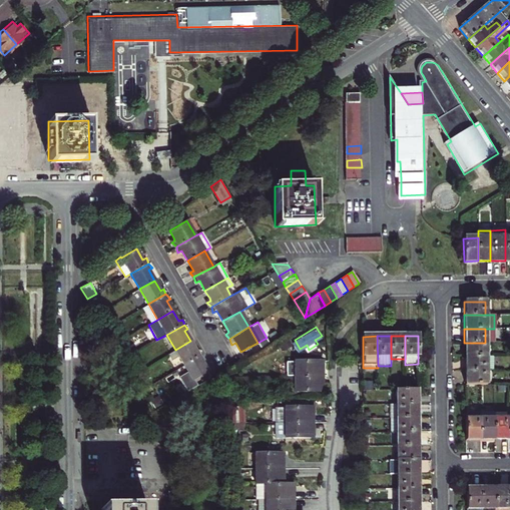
[(175,350),(183,365),(201,355),(199,350),(195,351),(190,341),(175,350)]
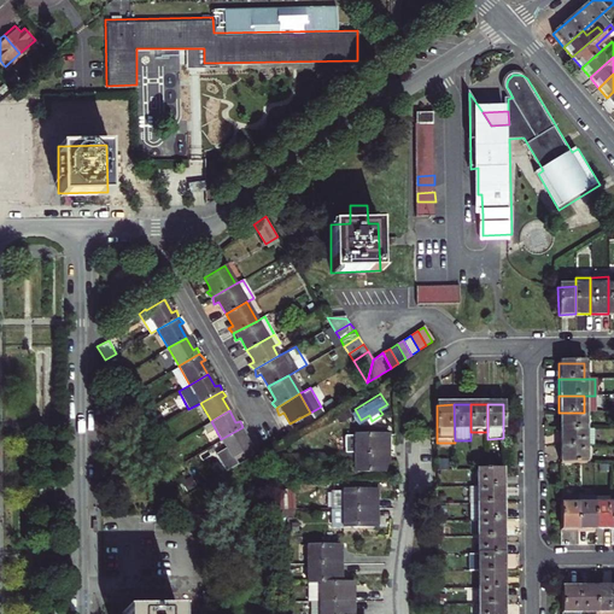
[(584,413),(559,413),(559,427),(584,427),(584,413)]
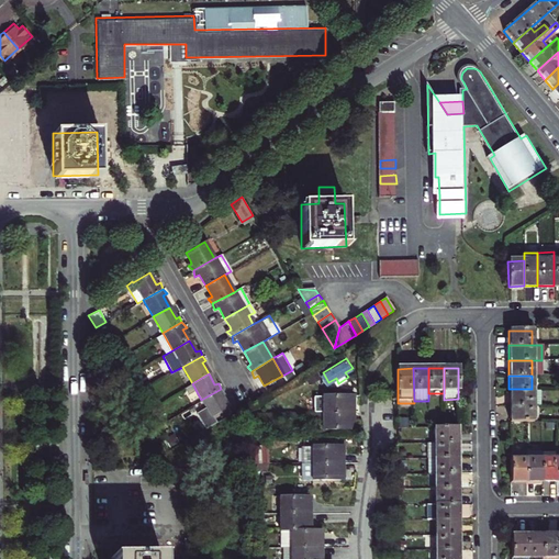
[(221,389),(201,400),(212,417),(227,407),(221,397),(225,394),(221,389)]
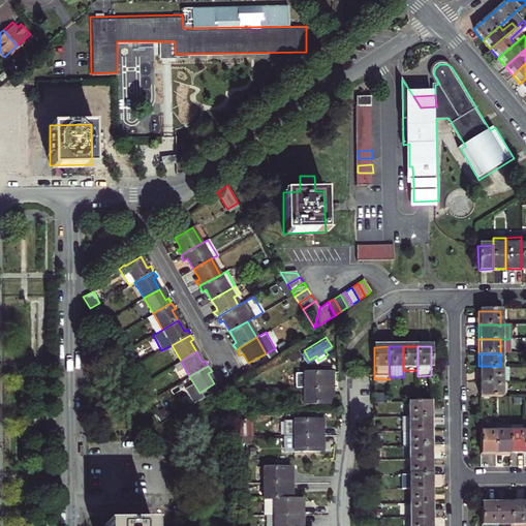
[(500,366),(478,366),(480,381),(500,380),(500,366)]
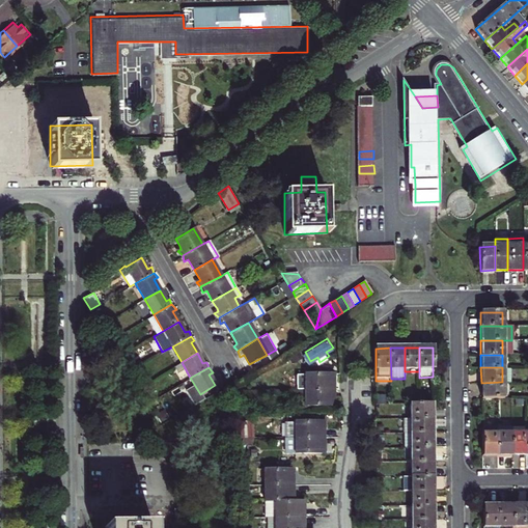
[(300,386),(308,386),(337,386),(337,370),(307,370),(307,371),(299,371),(300,386)]
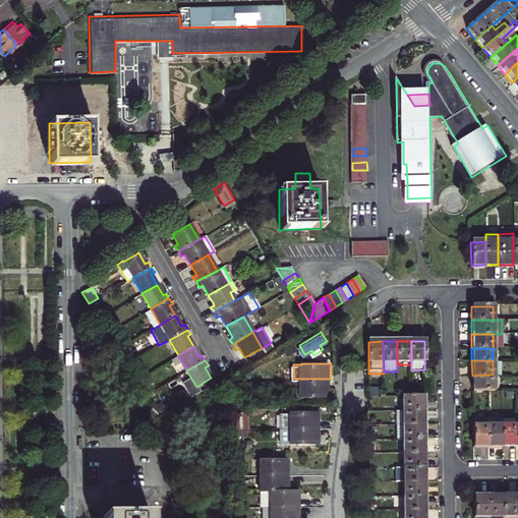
[(472,390),(487,390),(493,390),(493,375),(472,376),(472,390)]
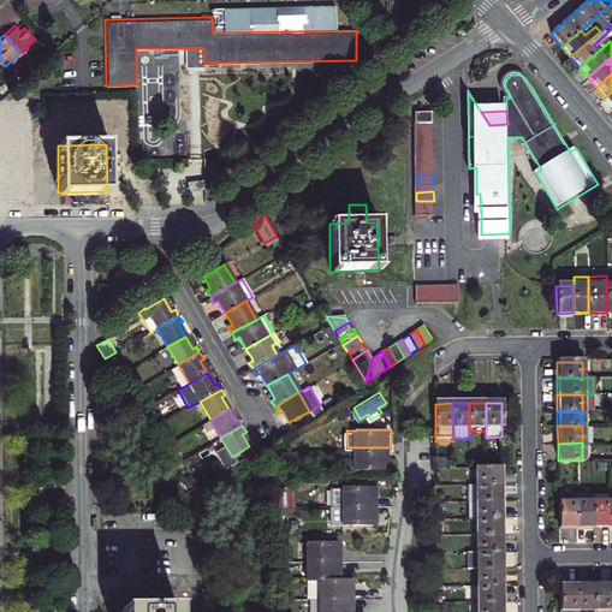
[(357,447),(357,465),(391,467),(391,447),(357,447)]
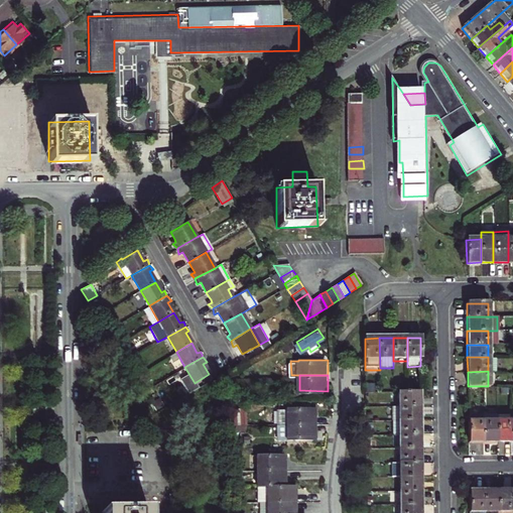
[(399,393),(399,407),(421,407),(421,392),(408,392),(399,393)]
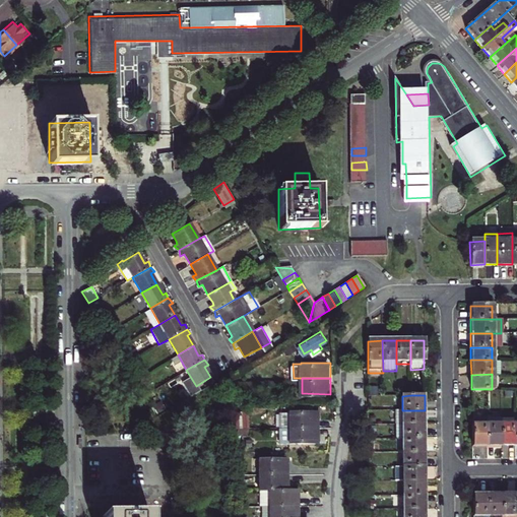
[(293,427),(322,426),(322,411),(293,410),(293,427)]
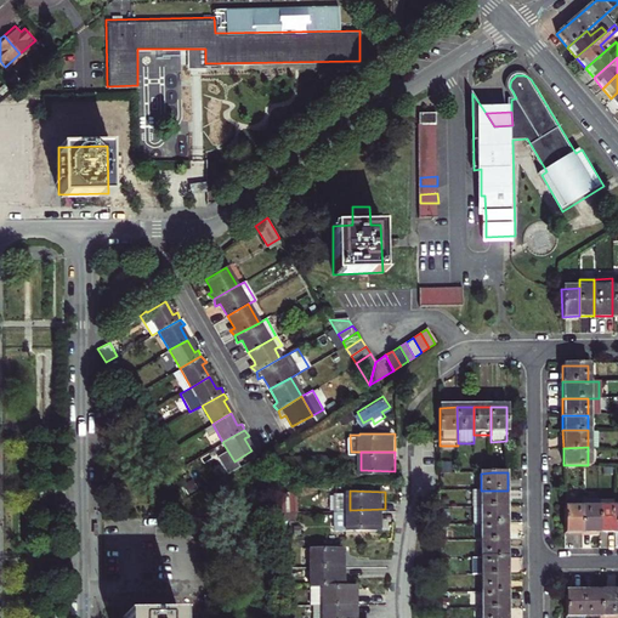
[(472,491),(472,509),(508,509),(508,491),(481,491),(472,491)]
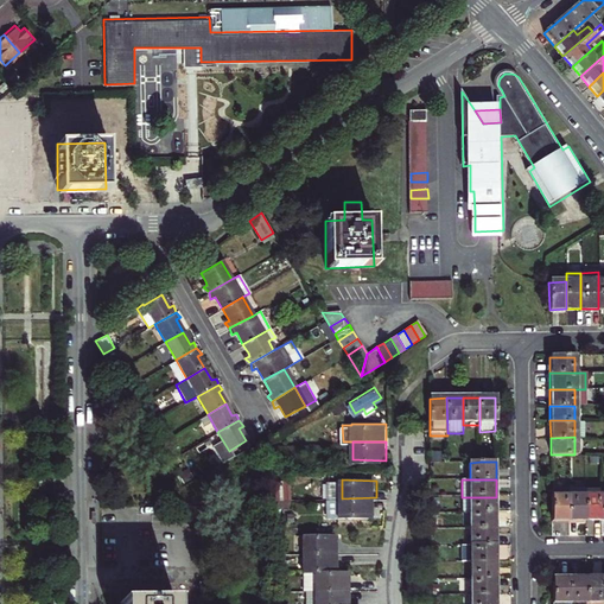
[(551,484),(551,517),(568,516),(568,484),(551,484)]
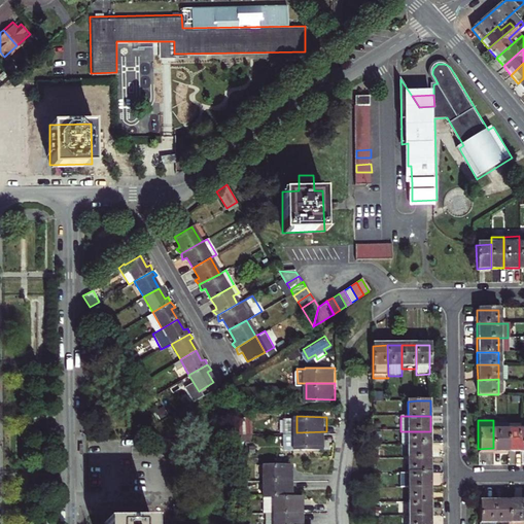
[(493,420),(493,448),(507,449),(507,426),(507,420),(493,420)]
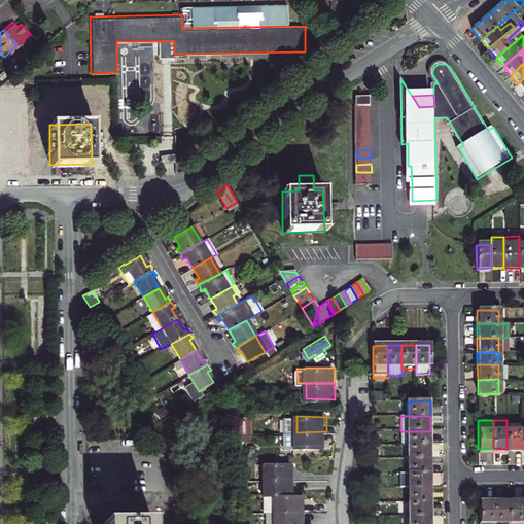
[(507,426),(507,449),(521,448),(522,426),(507,426)]
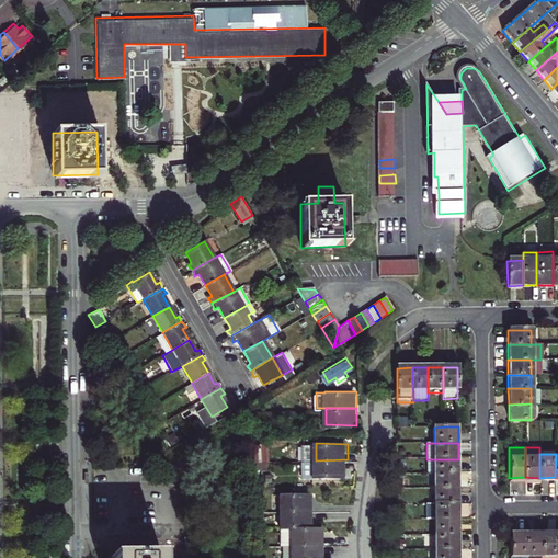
[(316,460),(316,476),(349,476),(348,459),(316,460)]
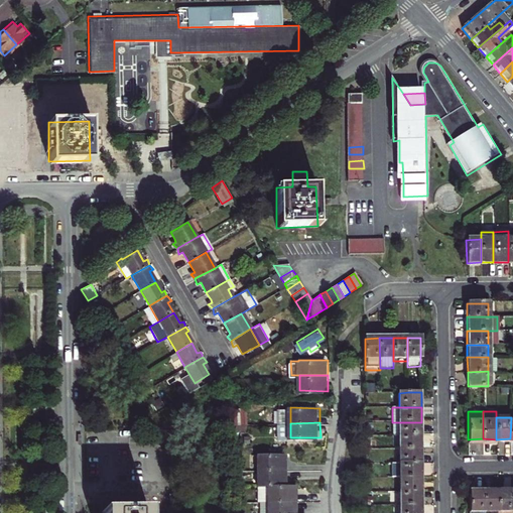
[(421,422),(392,422),(392,436),(399,436),(421,436),(421,422)]
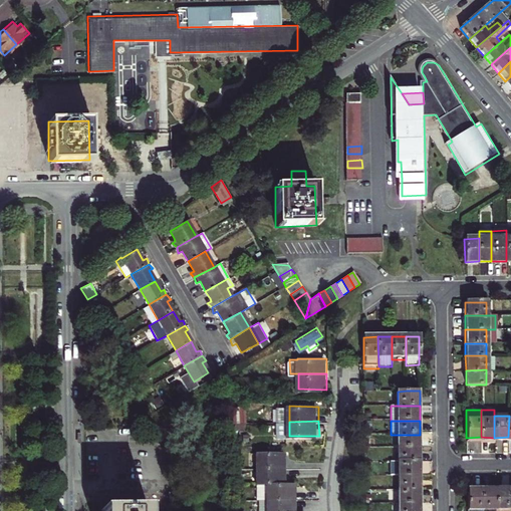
[(398,435),(398,448),(420,448),(420,435),(398,435)]
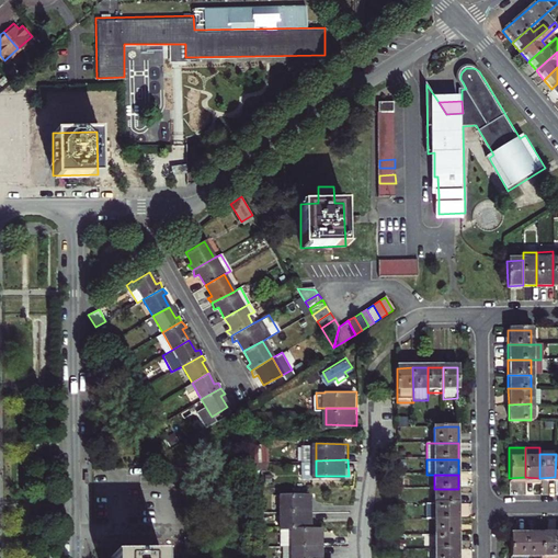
[(458,489),(434,489),(434,504),(458,504),(458,489)]
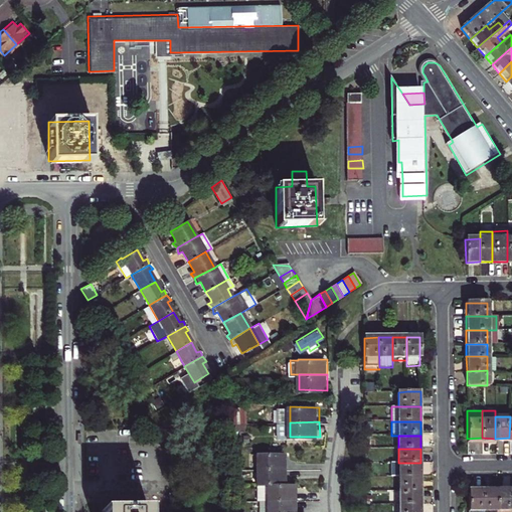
[(257,469),(286,469),(286,454),(257,454),(257,469)]
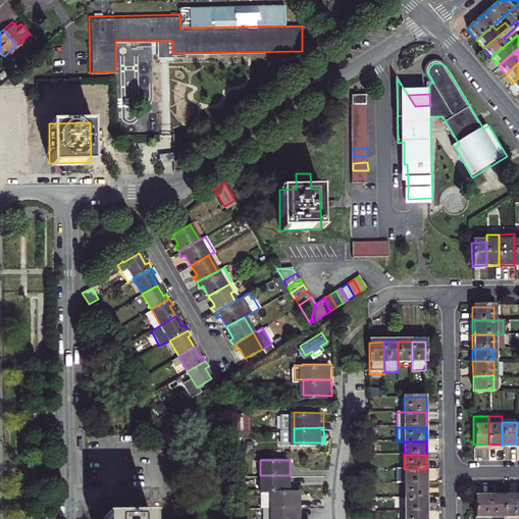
[(404,469),(405,483),(426,483),(426,469),(404,469)]
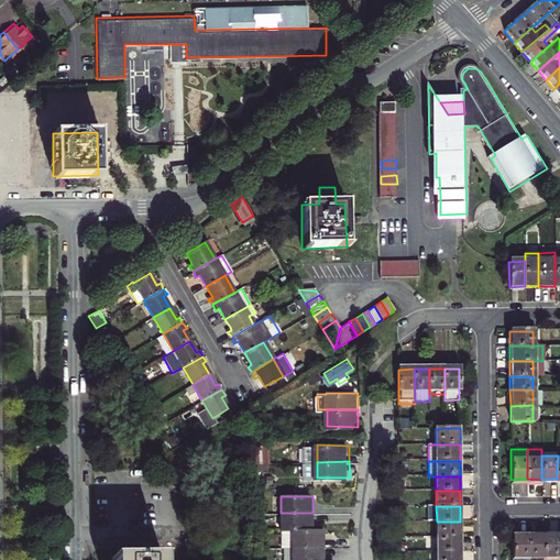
[(313,530),(313,513),(281,513),(281,530),(292,530),(313,530)]
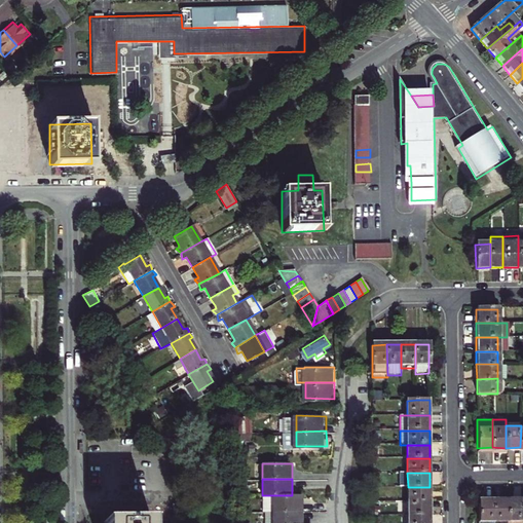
[(408,487),(408,501),(430,501),(430,487),(408,487)]
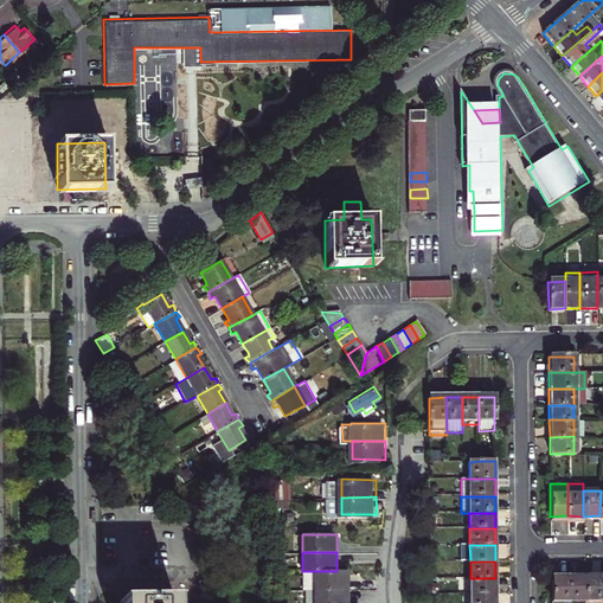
[(348,571),(337,571),(314,571),(314,590),(348,590),(348,571)]
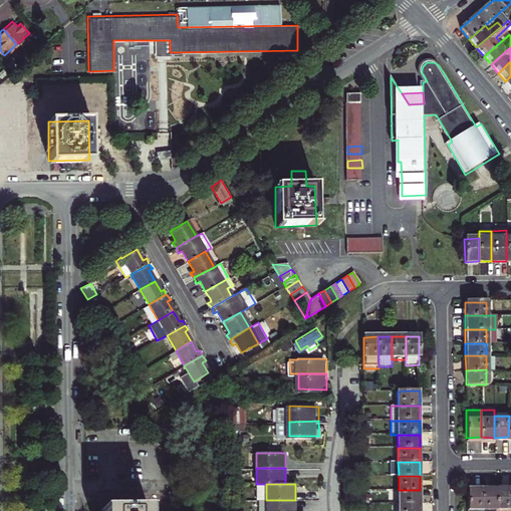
[(480,510),(480,486),(466,487),(466,510),(480,510)]
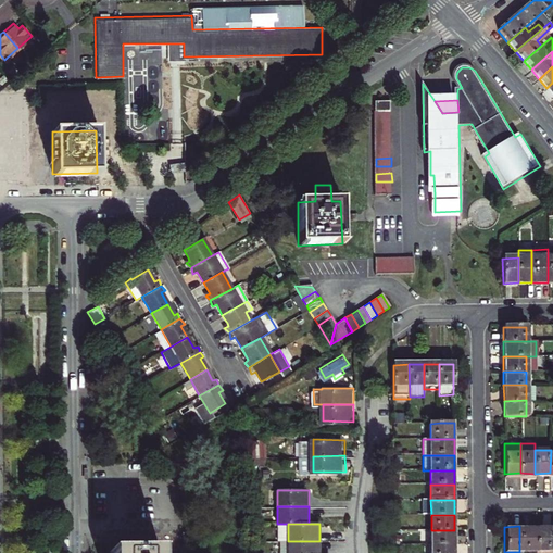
[(535,552),(536,526),(519,526),(519,552),(535,552)]
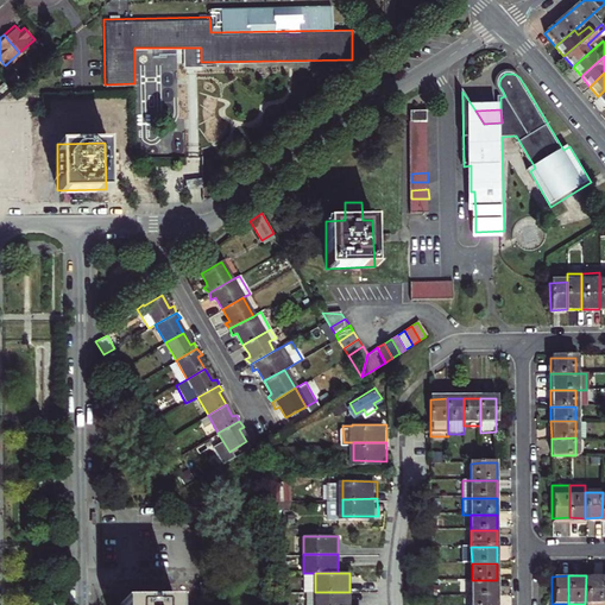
[(602,575),(586,575),(585,604),(602,604),(602,602),(602,575)]
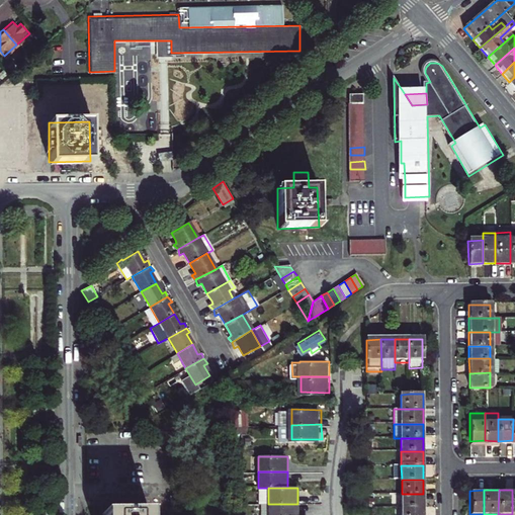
[(423,494),(402,494),(402,507),(424,507),(423,494)]
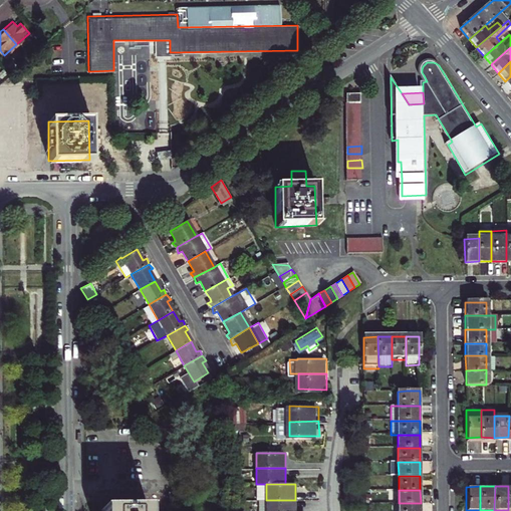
[(295,510),(295,500),(266,500),(265,510),(295,510)]
